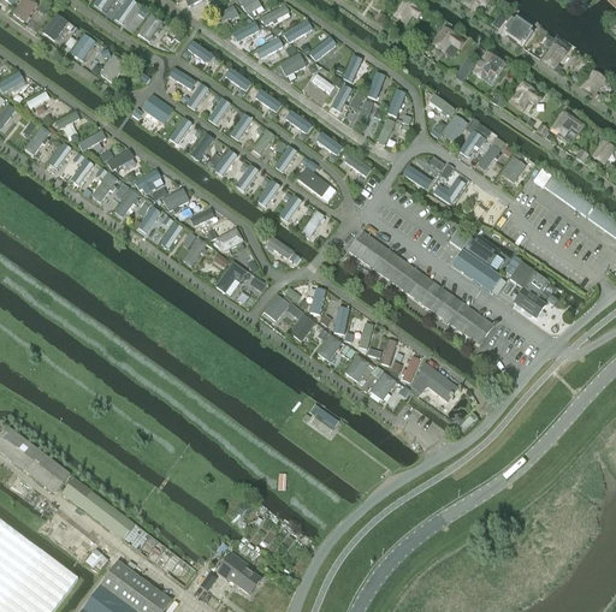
[(24,22),(37,4),(33,0),(22,0),(12,12),(24,22)]
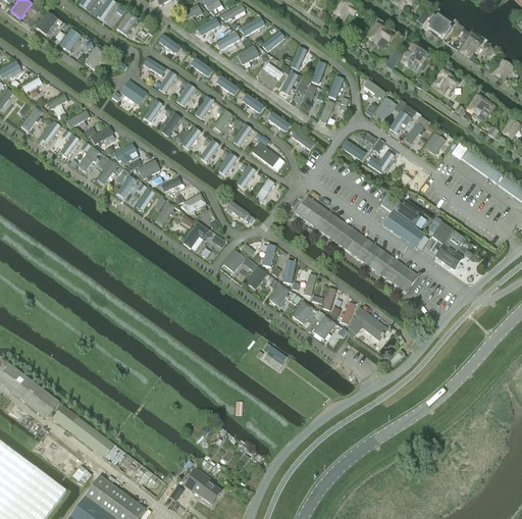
[(110,10),(109,9),(113,2),(110,0),(107,0),(97,15),(102,18),(106,12),(108,13),(110,10)]
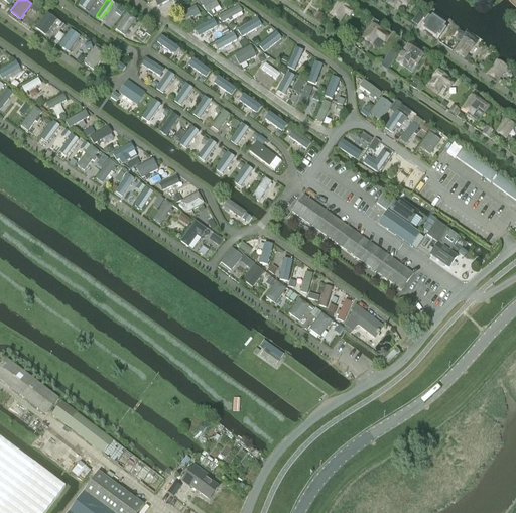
[(202,0),(201,1),(207,12),(219,5),(216,0),(202,0)]
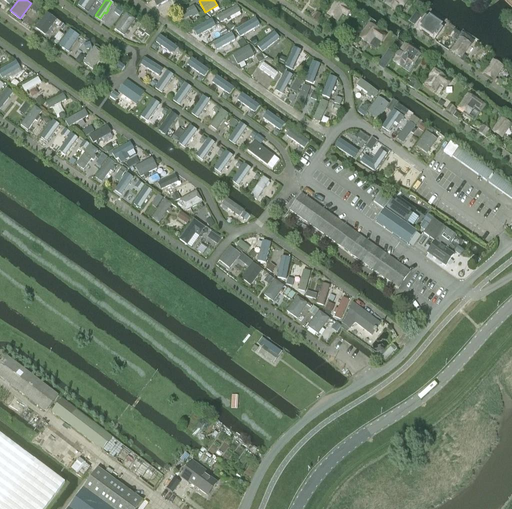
[(347,16),(351,9),(346,6),(337,0),(335,0),(327,13),(337,19),(342,12),(347,16)]
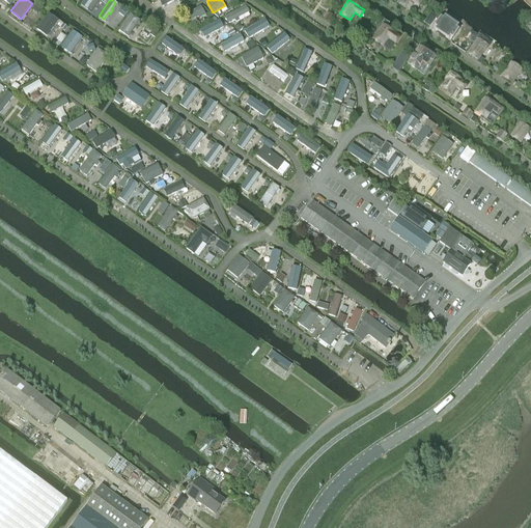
[(418,5),(422,0),(400,0),(399,2),(409,9),(414,3),(418,5)]
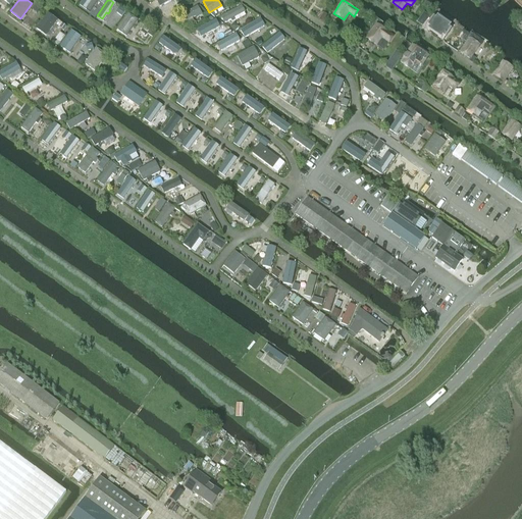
[(245,9),(242,3),(220,14),(223,20),(245,9)]
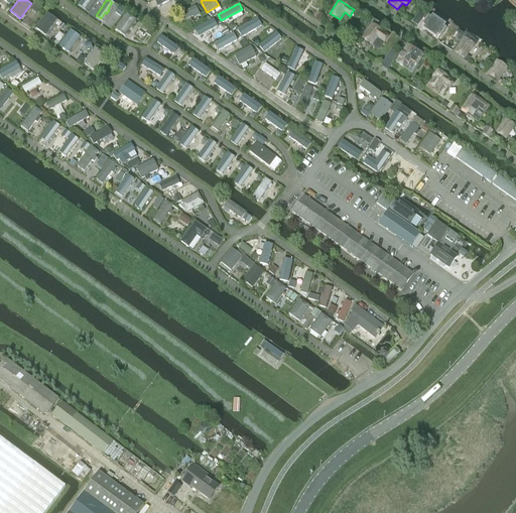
[(195,4),(178,13),(181,20),(199,11),(195,4)]
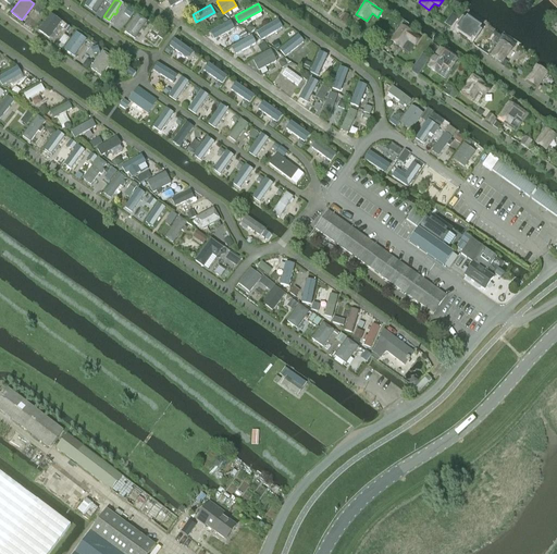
[(465,36),(475,21),(465,14),(466,12),(463,11),(459,16),(461,17),(455,28),(465,36)]
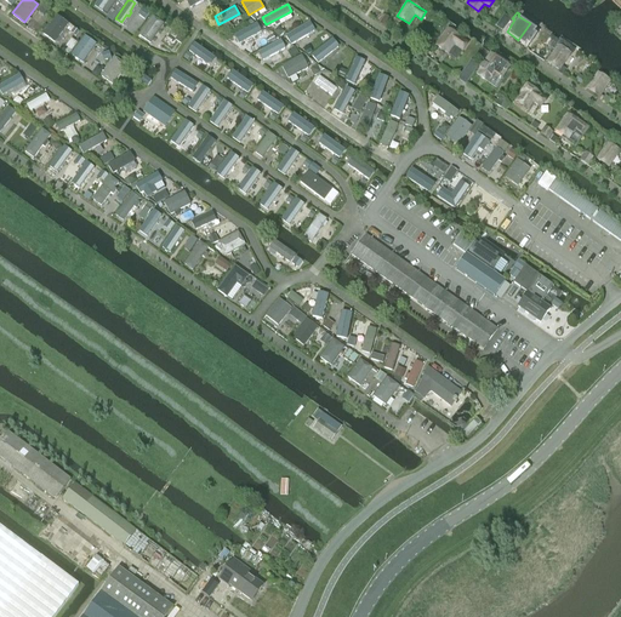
[(68,22),(56,13),(43,32),(55,40),(68,22)]
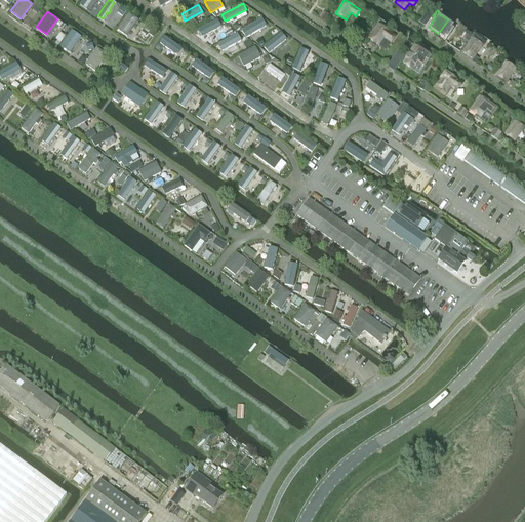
[(128,11),(117,28),(127,35),(138,18),(128,11)]
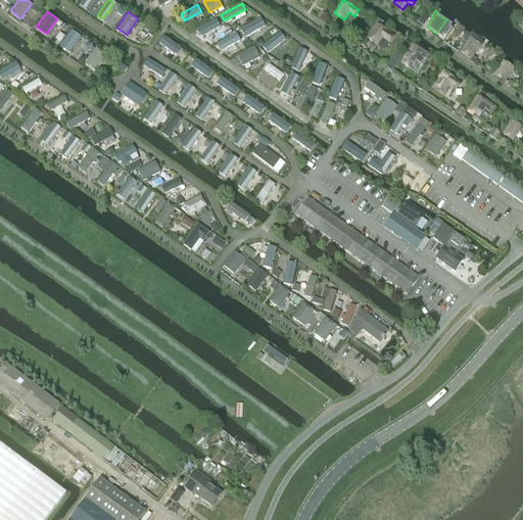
[(260,17),(241,28),(244,34),(248,31),(250,34),(254,32),(253,29),(264,22),(260,17)]
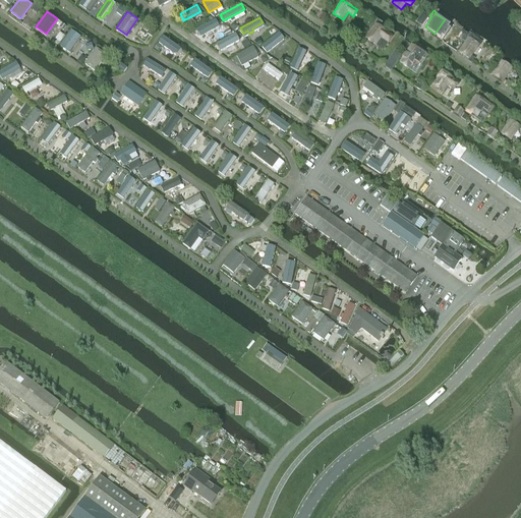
[(198,26),(201,32),(217,23),(215,18),(198,26)]
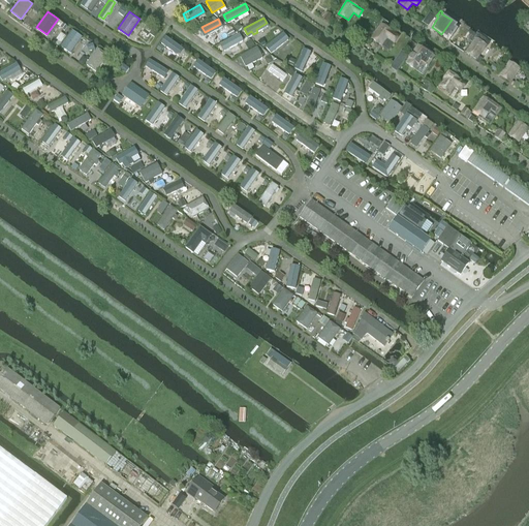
[(394,42),(399,35),(381,23),(372,37),(382,43),(386,37),(394,42)]
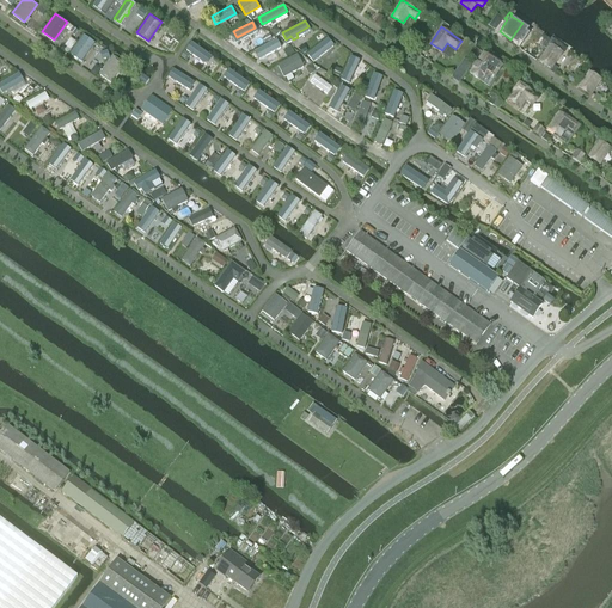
[(83,34),(69,51),(81,61),(95,42),(83,34)]
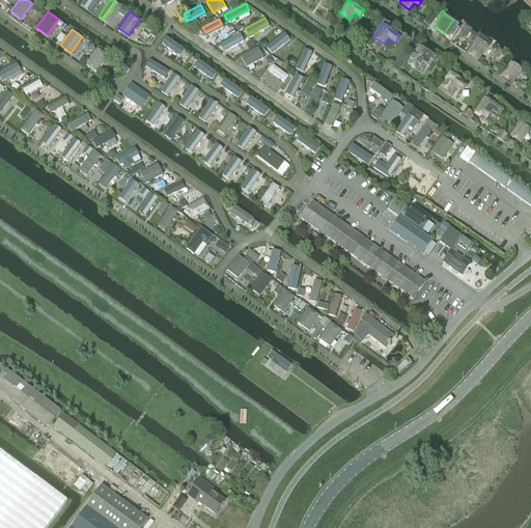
[(222,43),(226,49),(243,39),(240,32),(222,43)]
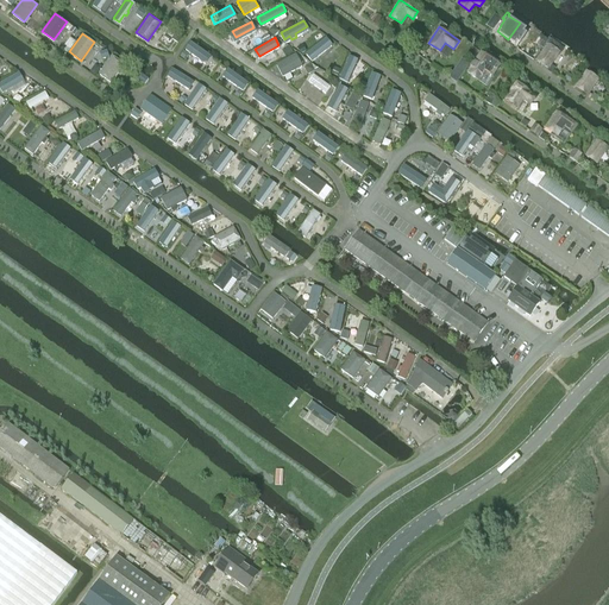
[(309,52),(314,60),(336,44),(331,37),(309,52)]
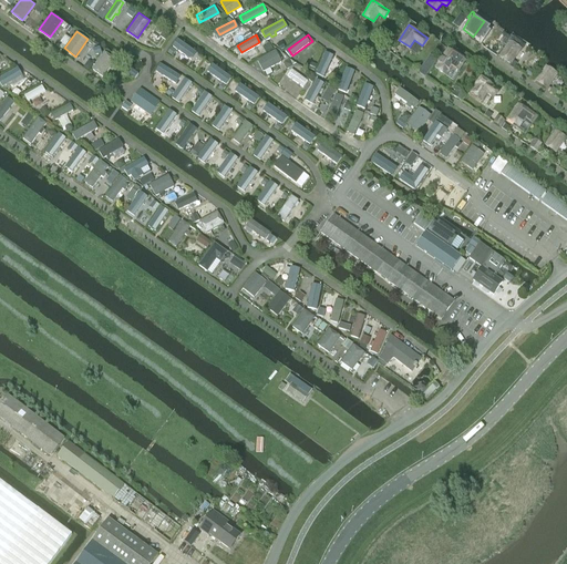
[(500,54),(511,62),(521,48),(522,48),(525,43),(525,42),(514,34),(514,36),(513,37),(509,34),(504,43),(506,44),(500,54)]
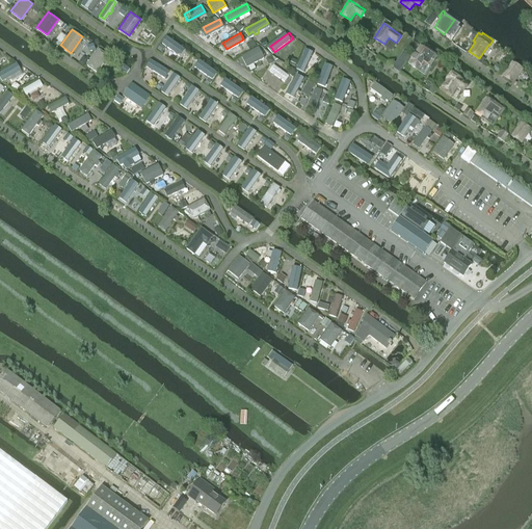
[(166,46),(178,54),(182,49),(169,41),(166,46)]
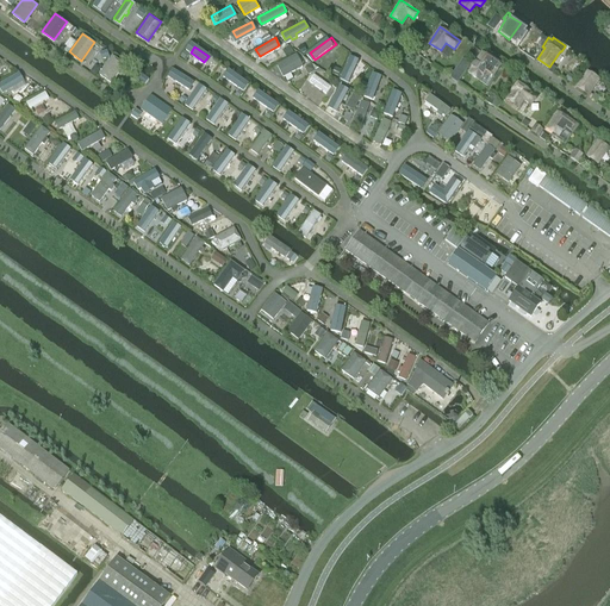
[(485,72),(492,76),(502,63),(483,50),(468,70),(480,79),(485,72)]
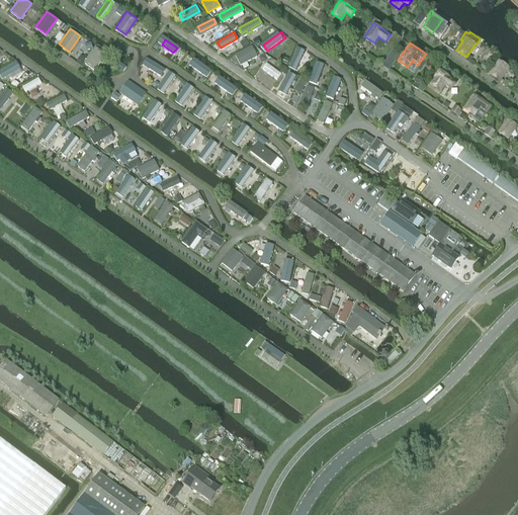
[(240,64),(257,56),(251,45),(234,54),(240,64)]
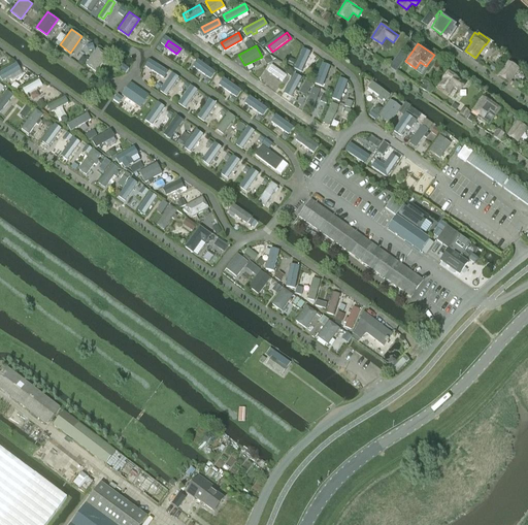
[(95,70),(107,54),(97,46),(85,63),(95,70)]
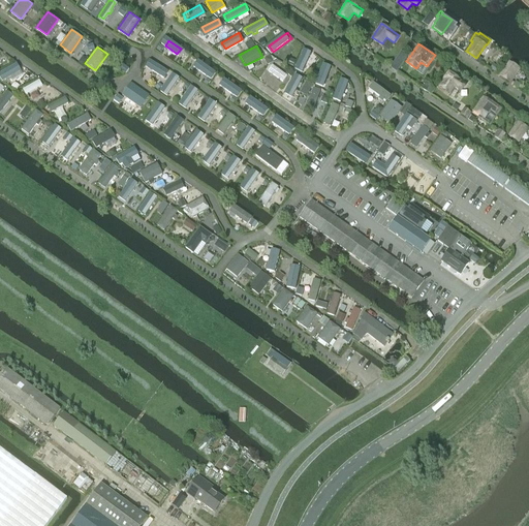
[(304,51),(297,66),(302,68),(309,53),(304,51)]
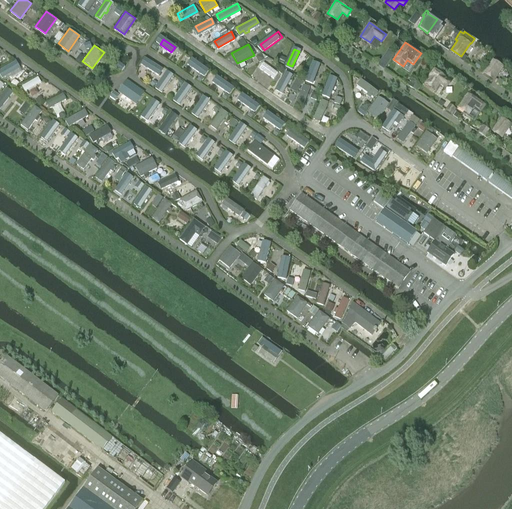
[(183,53),(179,58),(191,65),(194,61),(183,53)]
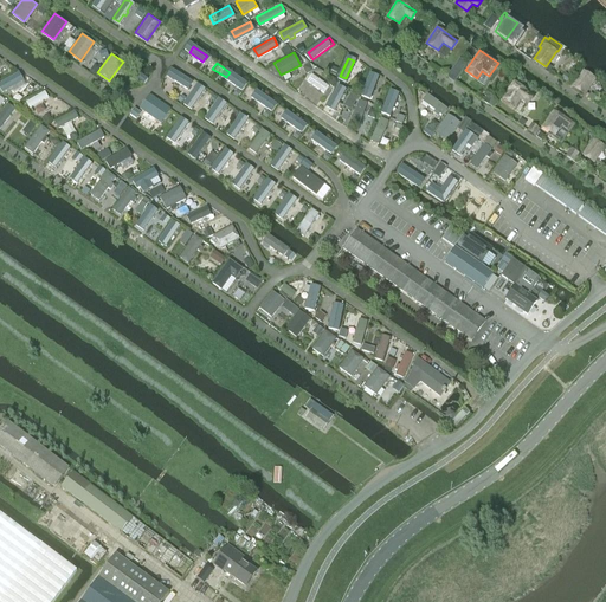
[(166,71),(184,83),(187,77),(169,65),(166,71)]
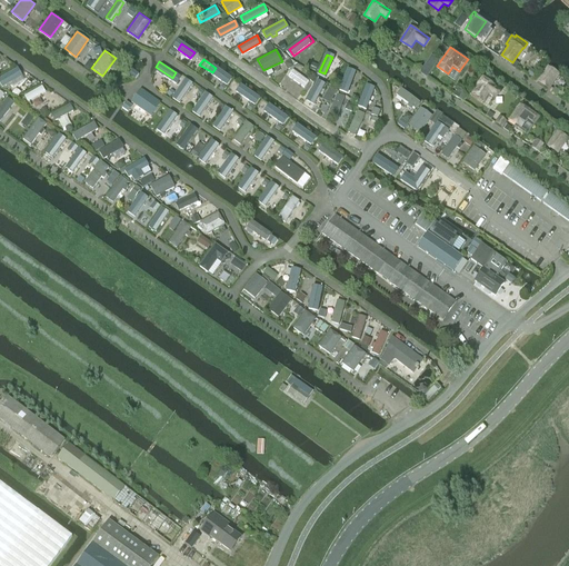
[(549,87),(559,72),(548,65),(538,80),(549,87)]
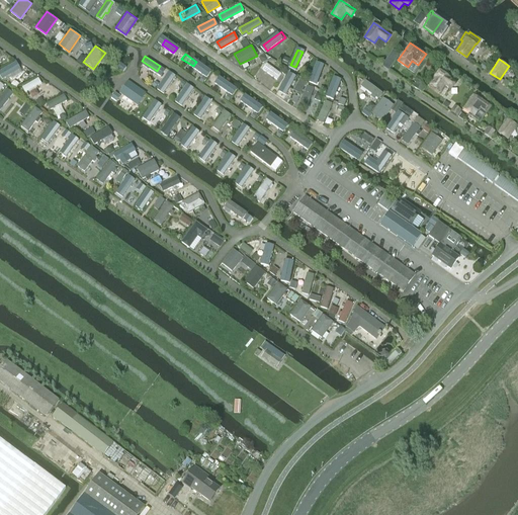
[(18,66),(15,61),(0,69),(3,75),(18,66)]
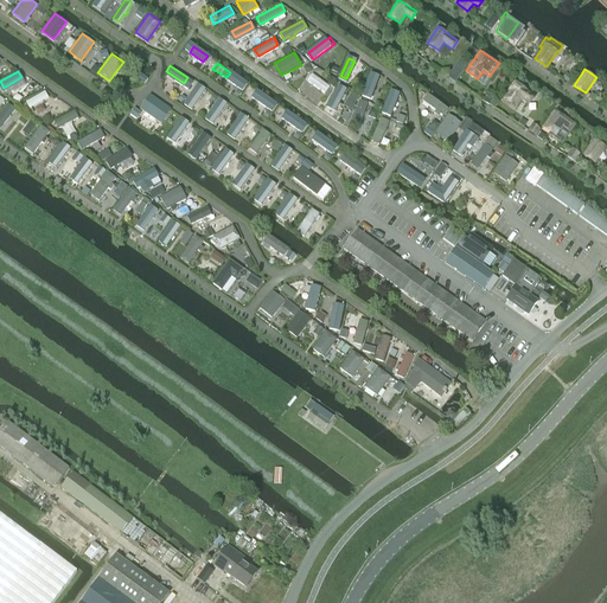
[(328,84),(312,72),(307,78),(324,91),(328,84)]
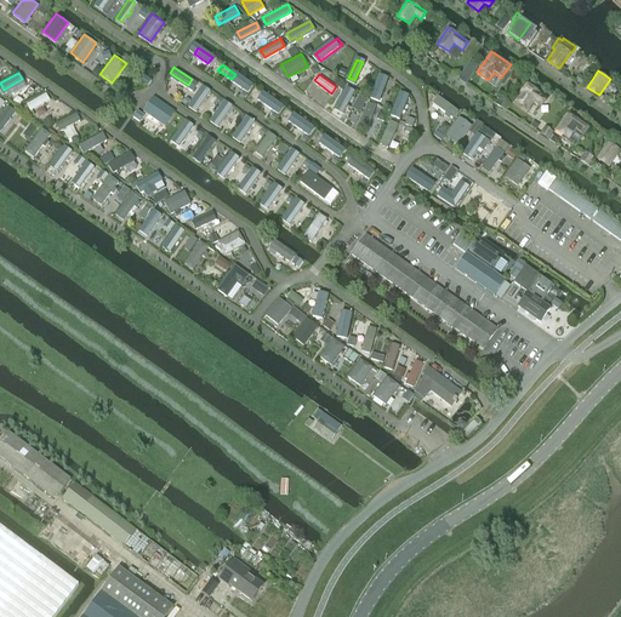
[(371,92),(379,95),(385,76),(379,74),(371,92)]
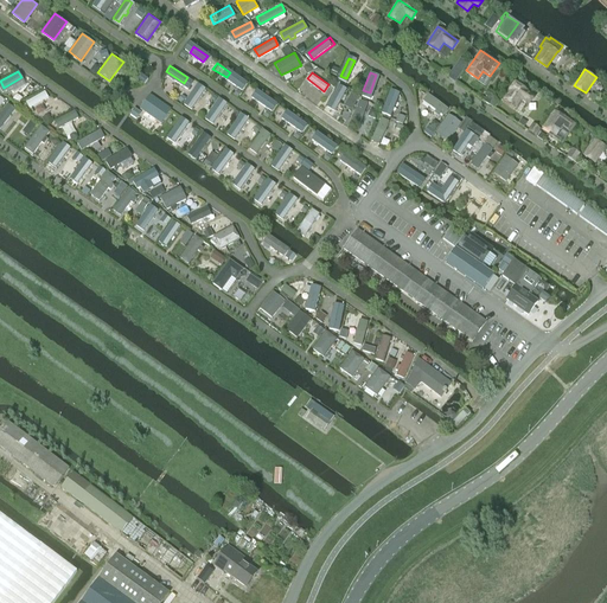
[(536,94),(528,88),(526,90),(515,82),(504,97),(516,106),(521,98),(528,104),(536,94)]
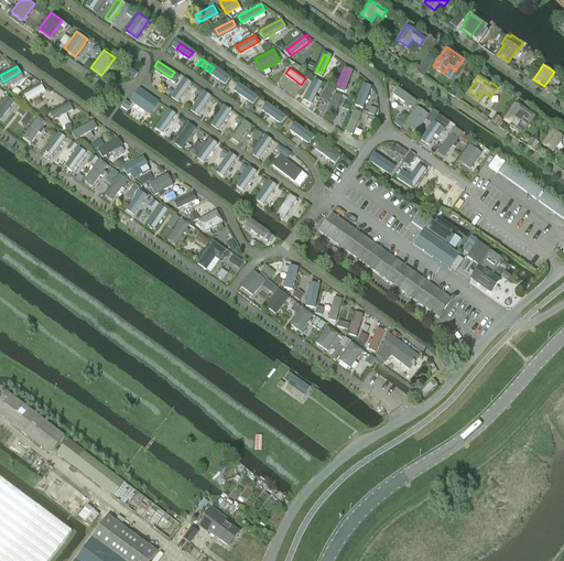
[(183,77),(173,94),(179,97),(188,81),(183,77)]
